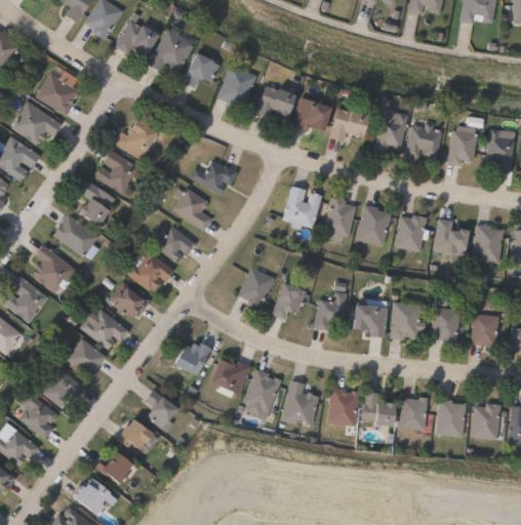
[(89,0),(75,23),(63,15),(68,7),(53,0),(89,0)]
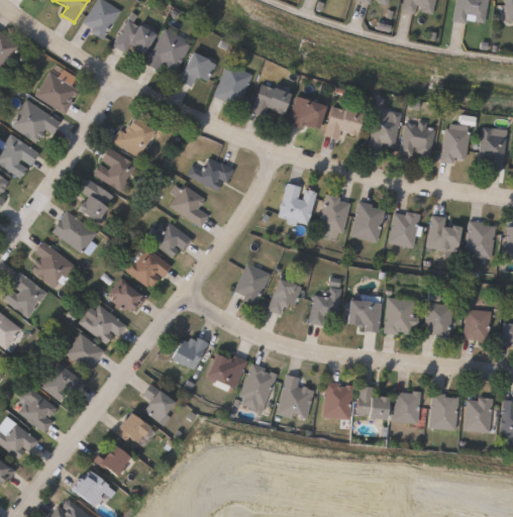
[(103,0),(120,10),(101,39),(89,32),(91,28),(82,23),(96,0),(103,0)]
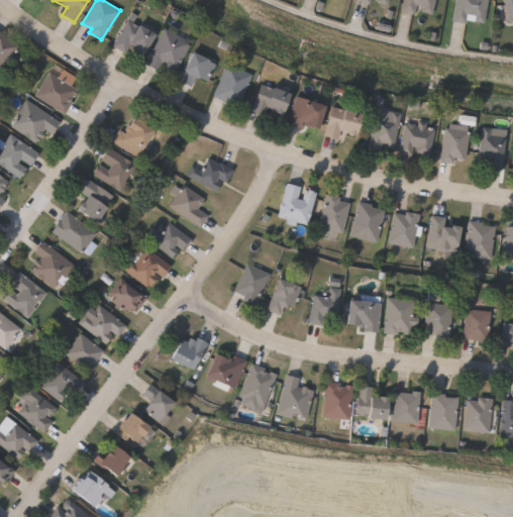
[(389,8),(391,0),(358,0),(360,1),(389,8)]
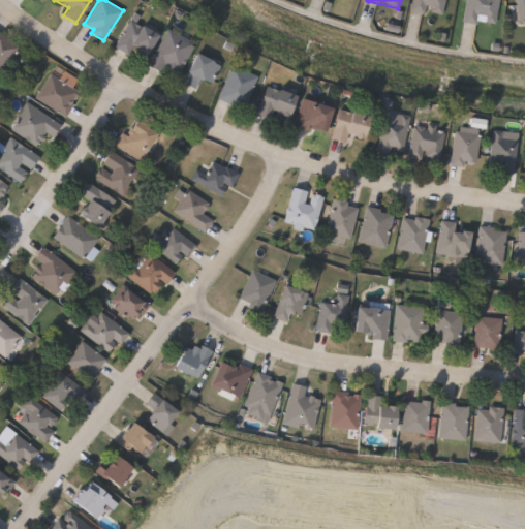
[(445,0),(442,14),(431,11),(433,6),(427,5),(425,13),(410,10),(412,0),(445,0)]
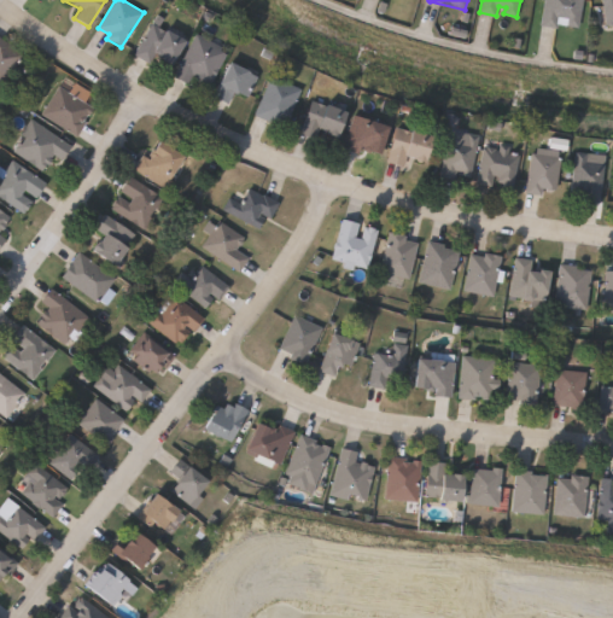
[(583,0),(579,28),(559,24),(558,28),(542,25),(546,0),(583,0)]
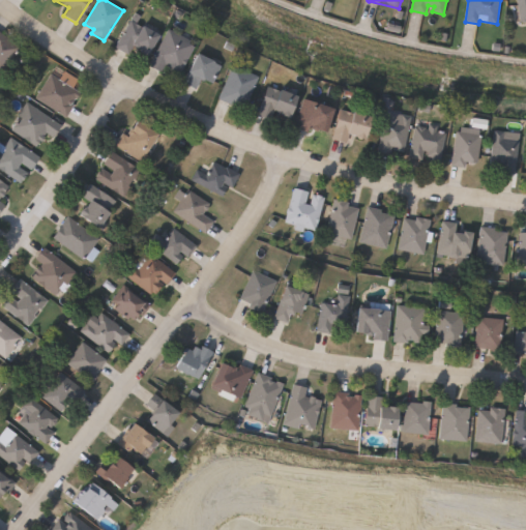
[(525,22),(521,23),(517,0),(525,0),(525,22)]
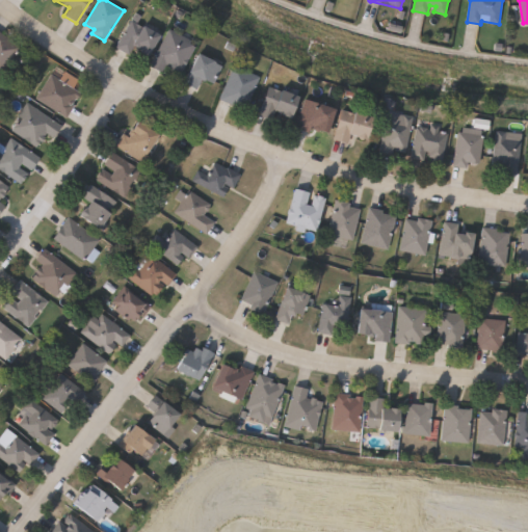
[(156,34),(143,56),(132,49),(128,55),(115,47),(135,12),(141,16),(137,23),(156,34)]
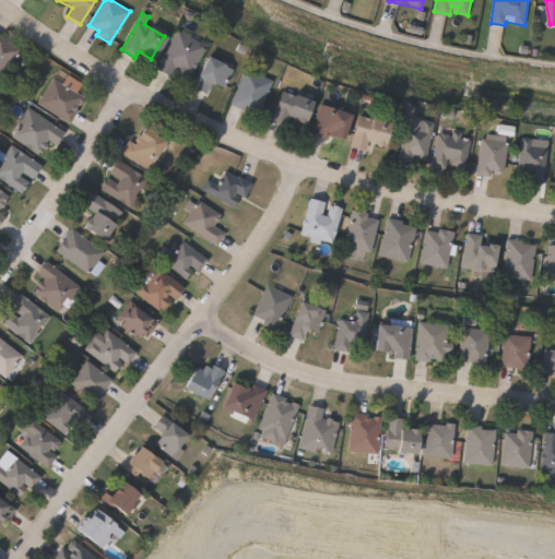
[(0,26),(27,48),(6,76),(0,72),(0,26)]
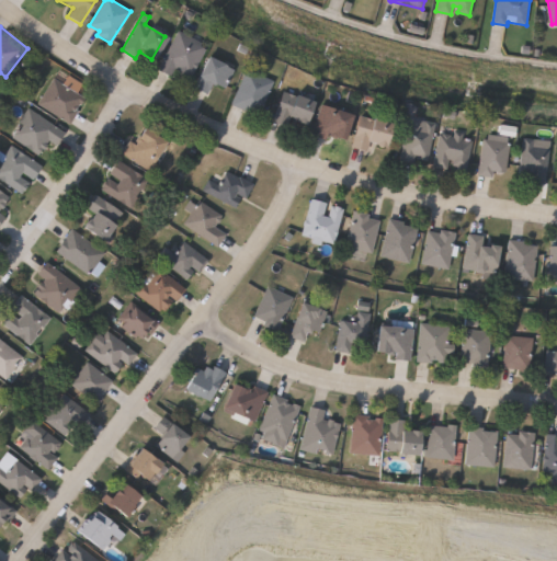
[(205,49),(191,77),(183,73),(182,76),(177,72),(178,69),(175,68),(171,77),(158,69),(178,31),(201,42),(199,46),(205,49)]
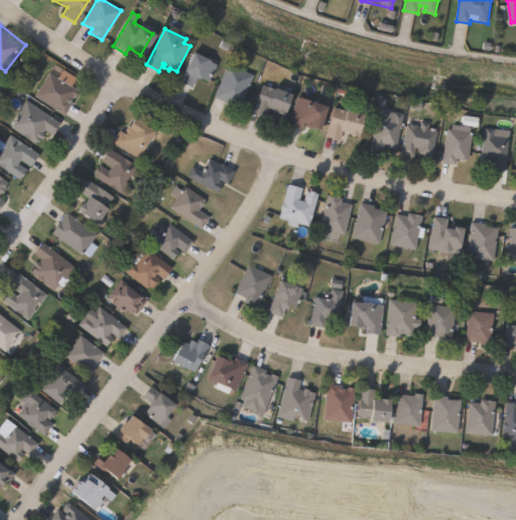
[(215,65),(207,83),(197,78),(193,88),(179,81),(183,72),(181,71),(190,53),(215,65)]
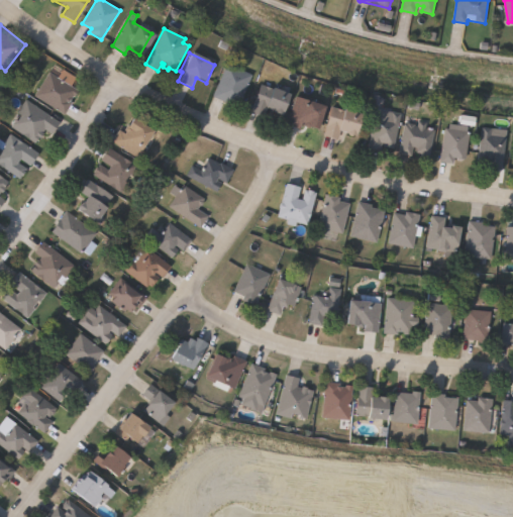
[(251,75),(237,107),(213,96),(227,64),(251,75)]
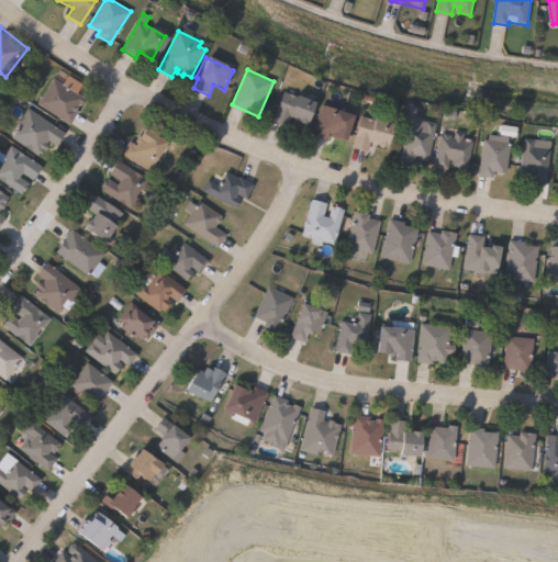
[(85,111),(76,124),(43,103),(59,77),(90,97),(82,109),(85,111)]
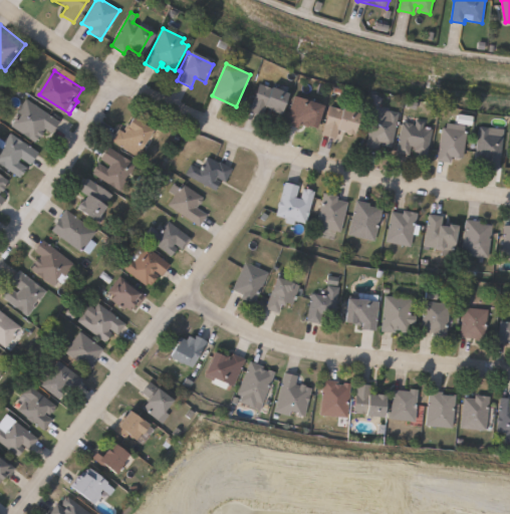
[(285,93),(277,115),(268,111),(269,109),(264,107),(261,116),(248,111),(260,83),(285,93)]
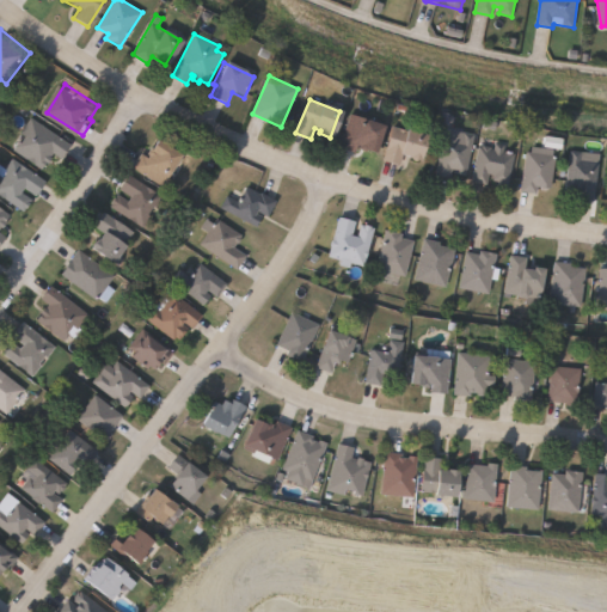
[(384,126),(374,154),(361,150),(362,147),(357,146),(355,153),(339,147),(350,114),(384,126)]
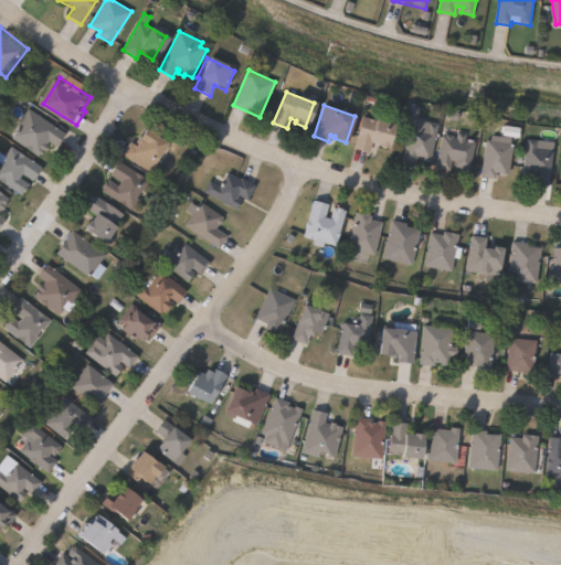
[(34,107),(72,132),(63,146),(55,140),(52,144),(53,145),(51,149),(50,148),(44,156),(18,138),(23,129),(25,130),(30,125),(25,121),(34,107)]
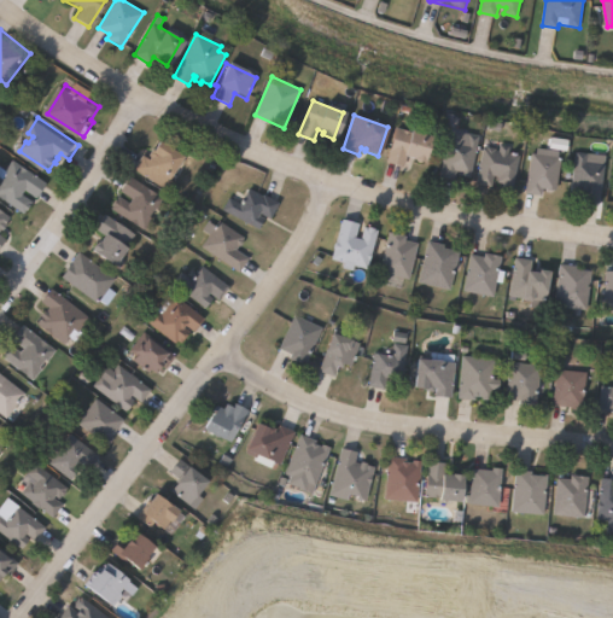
[(430,138),(422,163),(410,161),(412,158),(406,157),(403,167),(386,163),(396,128),(430,138)]
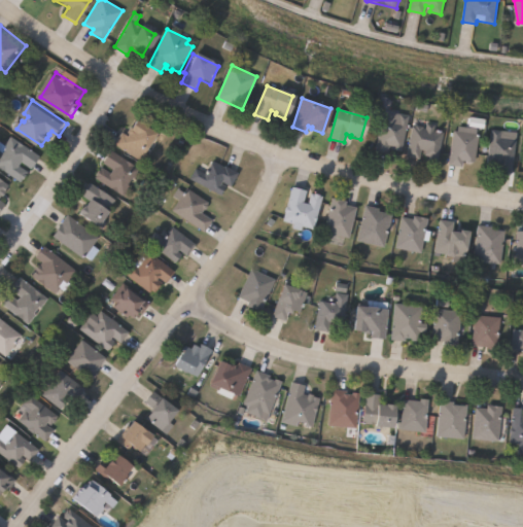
[(407,116),(402,151),(392,150),(392,147),(388,146),(387,153),(377,151),(383,112),(407,116)]
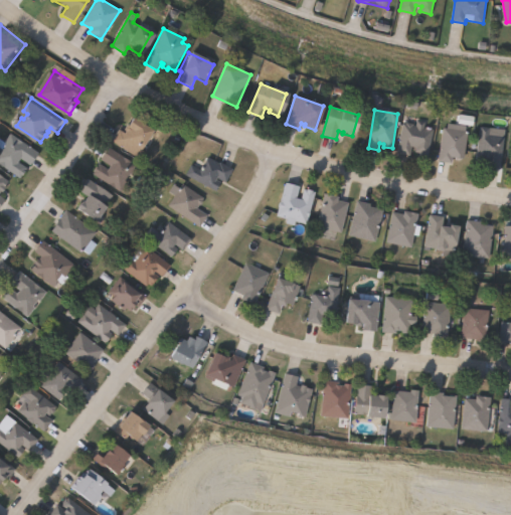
[(150,131),(135,156),(111,142),(118,130),(123,133),(124,131),(122,130),(129,118),(150,131)]
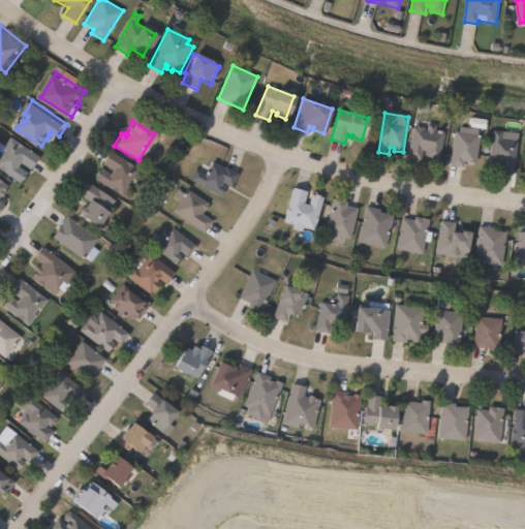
[(435,125),(434,131),(443,133),(438,163),(430,161),(431,157),(426,157),(427,151),(422,151),(421,160),(407,158),(412,127),(415,127),(417,125),(424,126),(424,128),(426,129),(427,124),(435,125)]
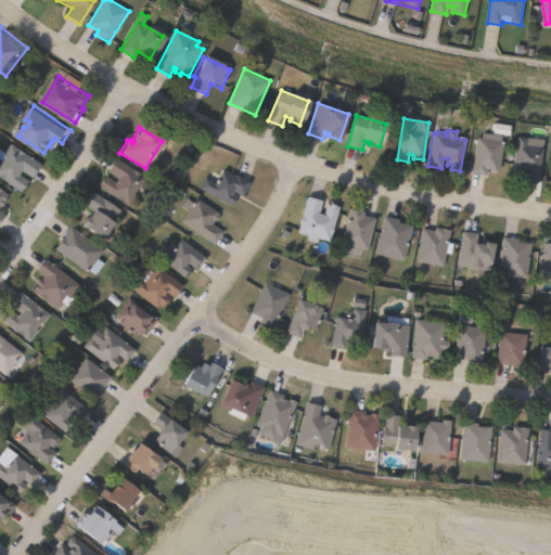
[(501,136),(500,142),(502,142),(500,170),(488,169),(487,175),(472,173),(475,138),(490,140),(491,134),(501,136)]
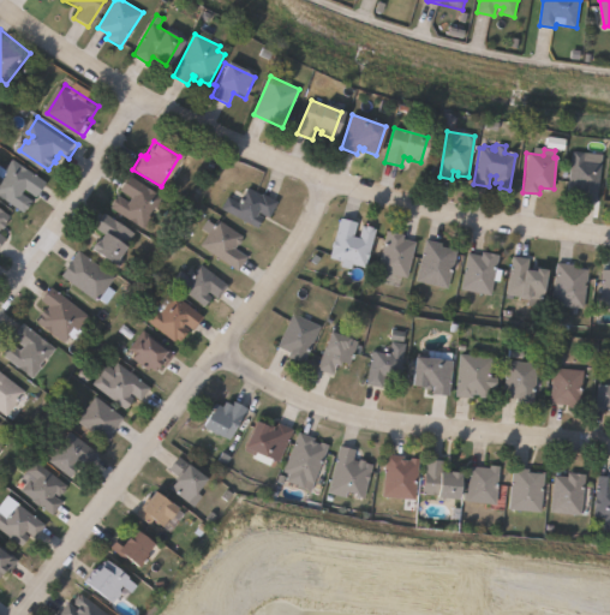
[(602,154),(597,202),(582,201),(584,191),(580,190),(579,196),(567,195),(572,151),(602,154)]
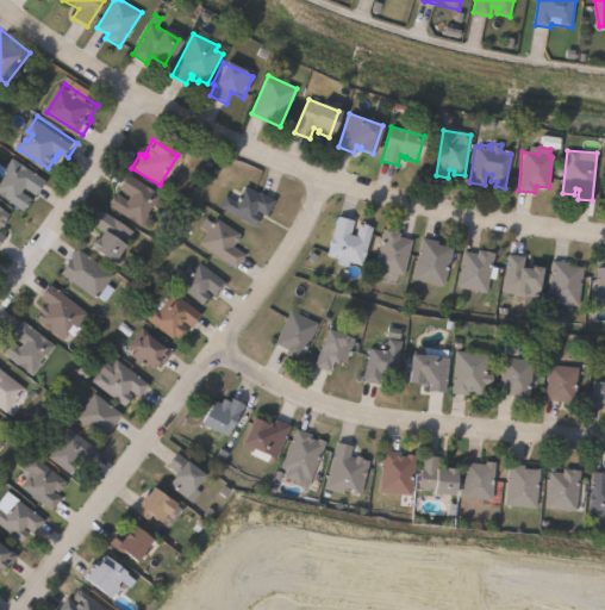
[(19,156),(54,180),(44,194),(31,186),(29,191),(38,197),(30,210),(0,188),(0,184),(6,175),(8,176),(13,169),(12,168),(19,156)]
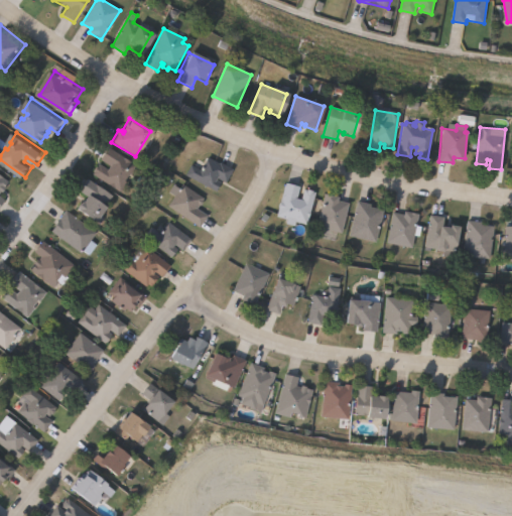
[(137,165),(131,174),(129,173),(124,181),(127,182),(121,191),(92,173),(98,163),(108,169),(110,165),(100,159),(107,147),(137,165)]
